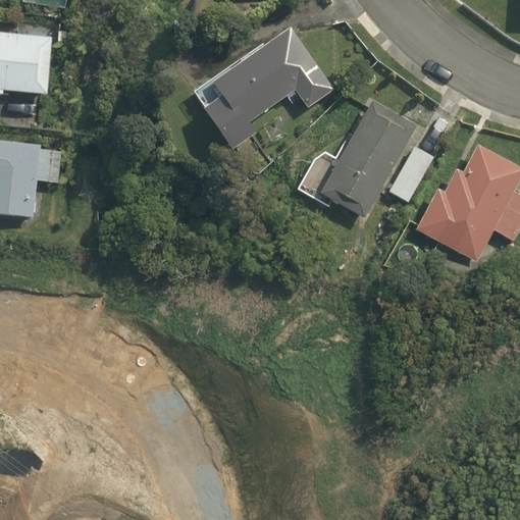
[(333,90),(288,28),(211,83),(220,97),(201,109),(227,151),(255,134),(247,123),(294,91),(307,108),(333,90)]
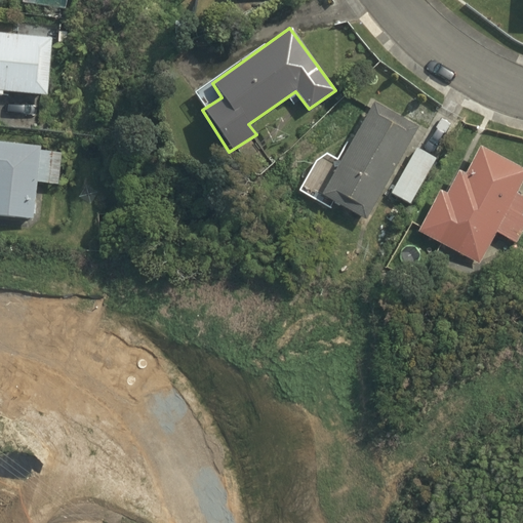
[(2,91),(47,95),(52,37),(0,32),(0,94),(2,95),(2,91)]
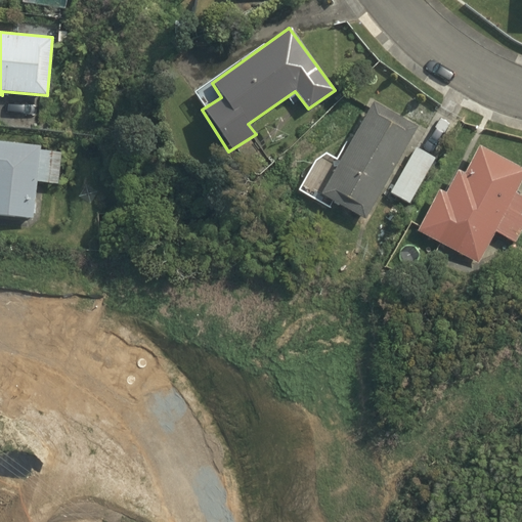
[(364,219),(418,126),(373,100),(319,193),(364,219)]
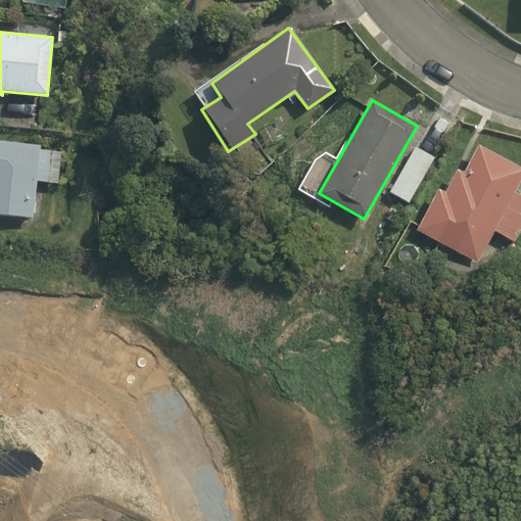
[(0,212),(33,218),(37,181),(57,183),(61,151),(40,149),(40,145),(0,140),(0,212)]
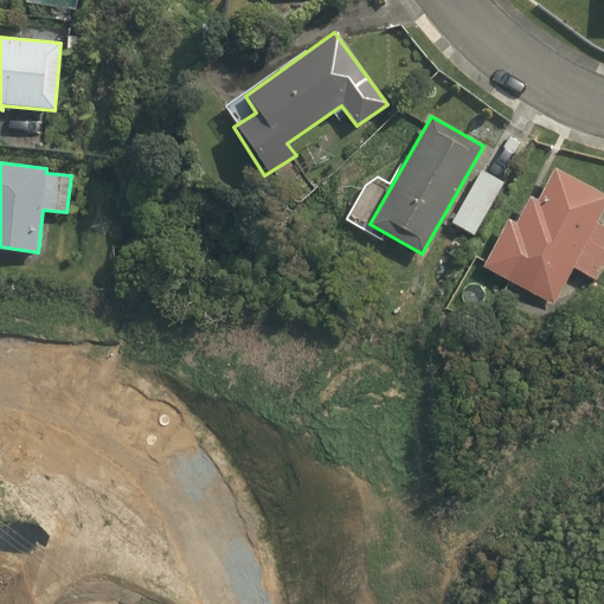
[(596,223),(603,206),(603,193),(552,168),(537,199),(528,196),(514,223),(507,219),(482,268),(554,304),(573,268),(596,223)]
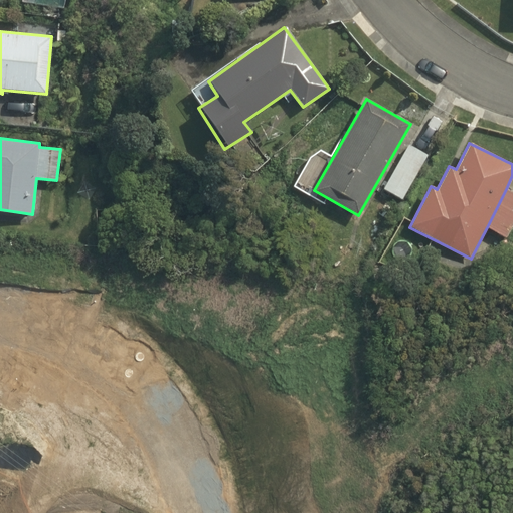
[(402,199),(429,155),(408,144),(383,188),(402,199)]
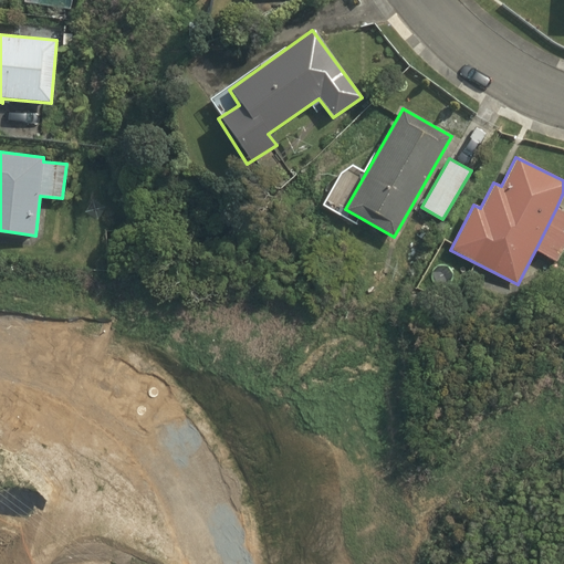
[(563,210),(556,208),(535,250),(557,261),(563,249),(563,210)]
